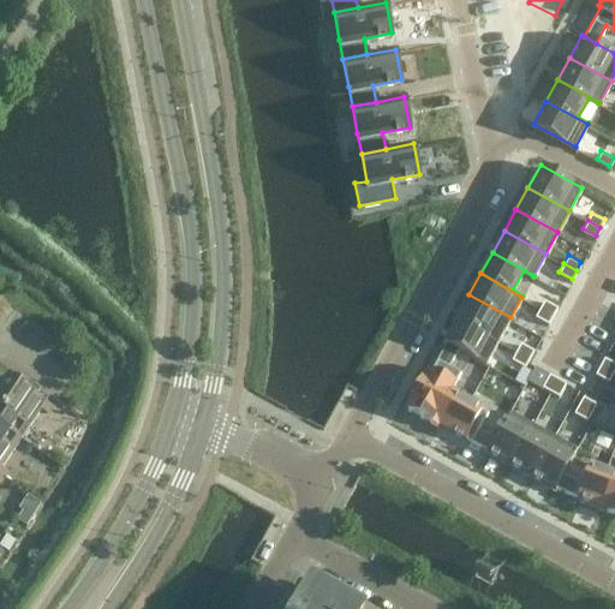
[(469,294),(457,316),(499,339),(511,317),(469,294)]
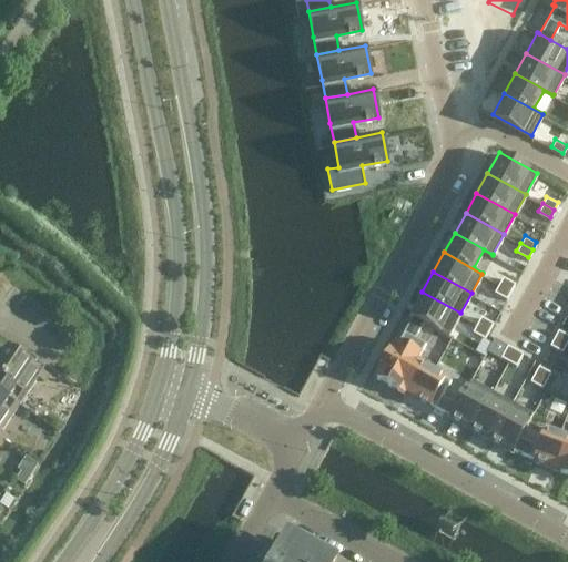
[(503,275),(498,283),(510,289),(515,282),(503,275)]
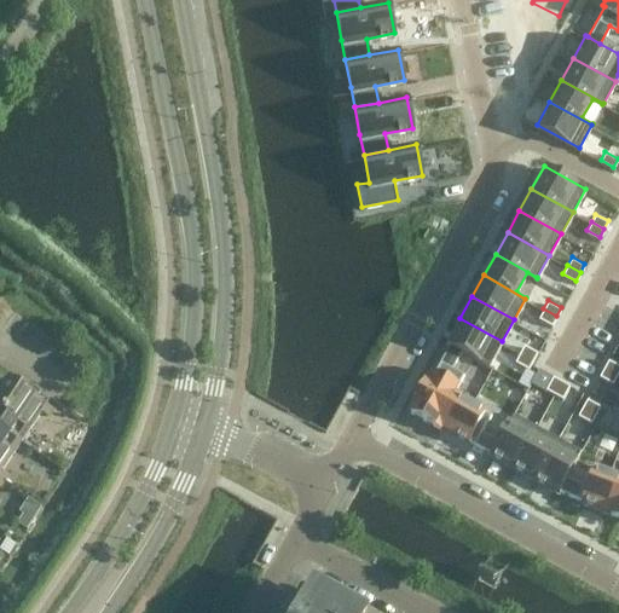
[(543,308),(539,317),(551,324),(556,316),(543,308)]
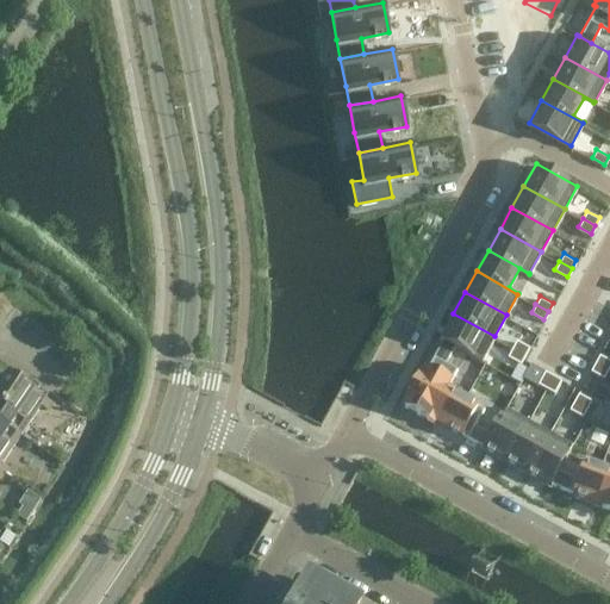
[(453,313),(441,336),(443,337),(454,344),(481,359),(495,336),(453,313)]
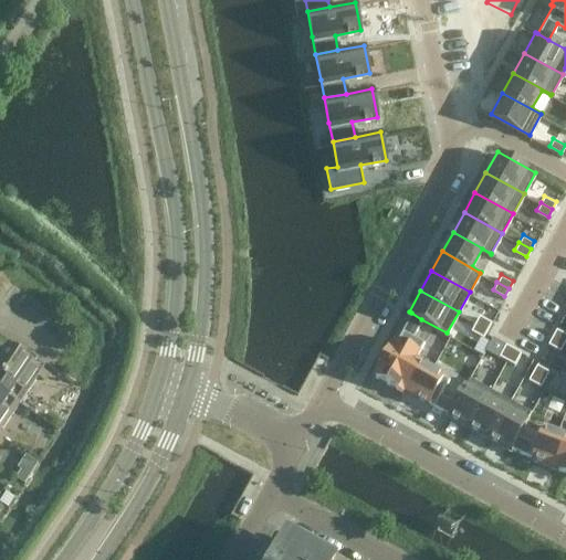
[(394,338),(375,373),(398,387),(415,358),(423,340),(413,335),(421,319),(411,313),(396,339),(394,338)]
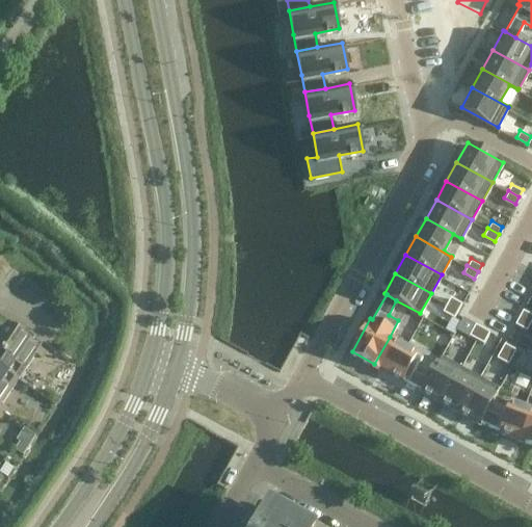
[(450,295),(447,302),(457,308),(461,301),(450,295)]
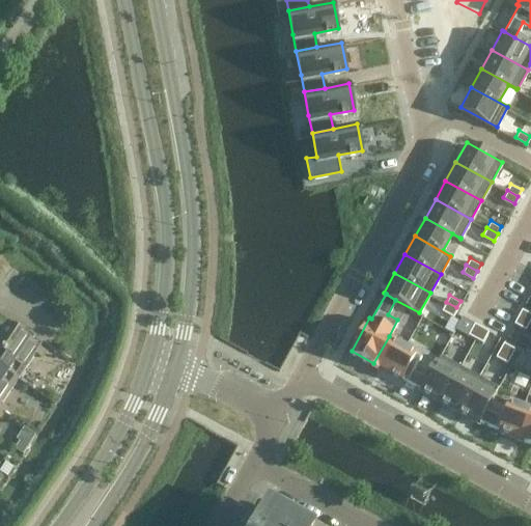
[(446,302),(442,308),(452,314),(456,307),(446,302)]
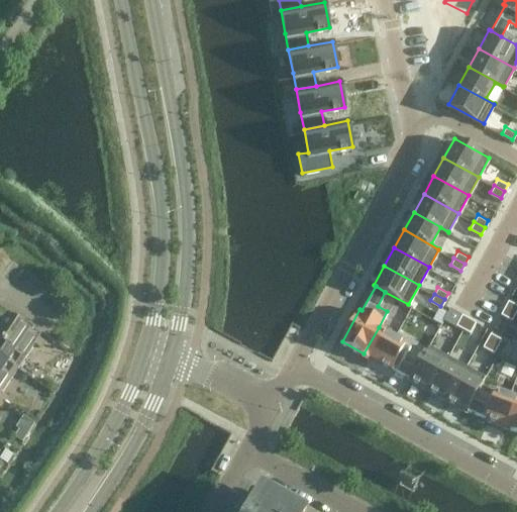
[(516,303),(508,299),(504,305),(515,311),(516,307),(516,303)]
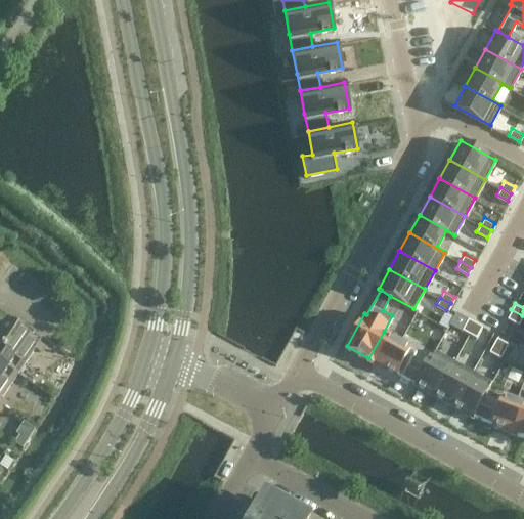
[(511,309),(508,316),(518,322),(522,315),(511,309)]
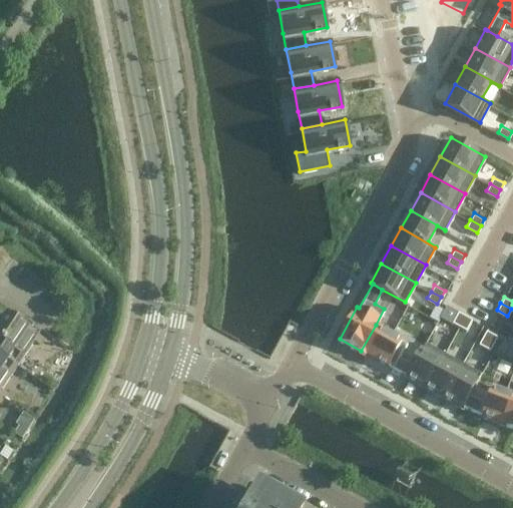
[(458,311),(452,321),(459,325),(465,314),(458,311)]
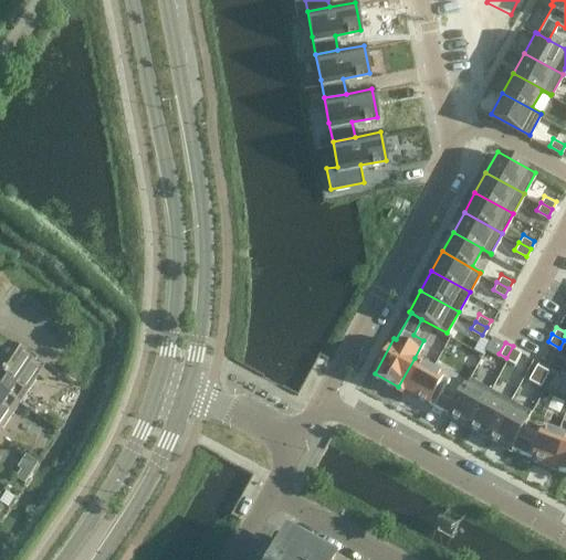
[(0,384),(19,399),(37,372),(44,377),(48,371),(7,344),(0,352),(0,384)]
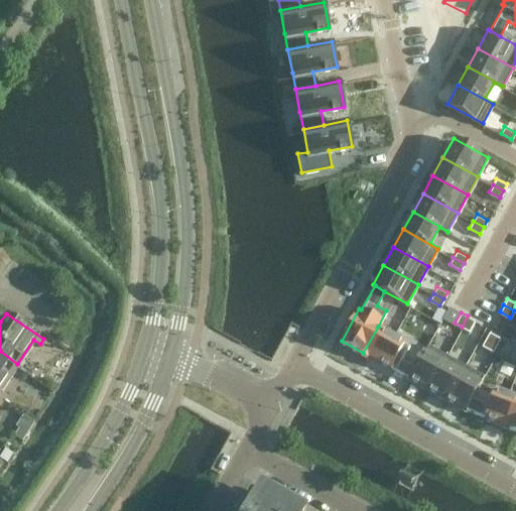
[(468,315),(462,327),(469,331),(475,320),(468,315)]
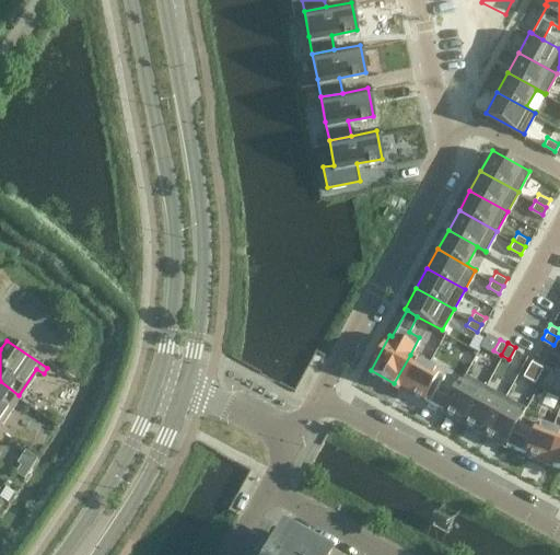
[(410,355),(394,383),(422,399),(423,396),(445,408),(451,397),(435,390),(444,373),(410,355)]
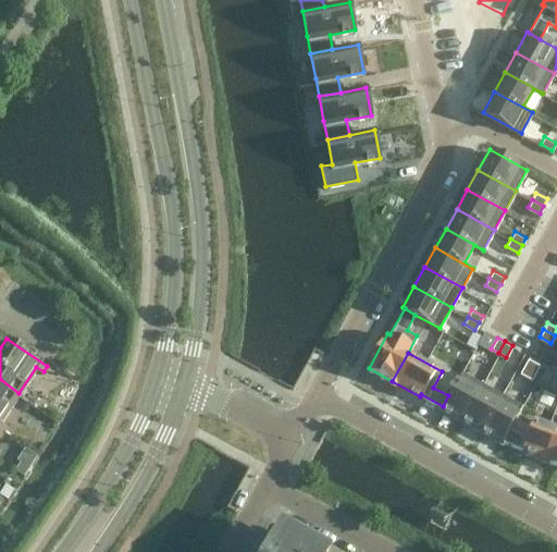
[(528,357),(524,365),(535,371),(540,364),(528,357)]
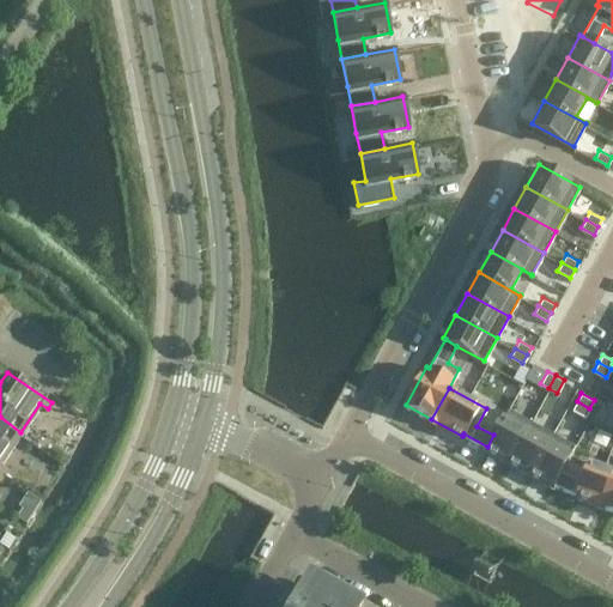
[(577,401),(572,408),(584,416),(589,408),(577,401)]
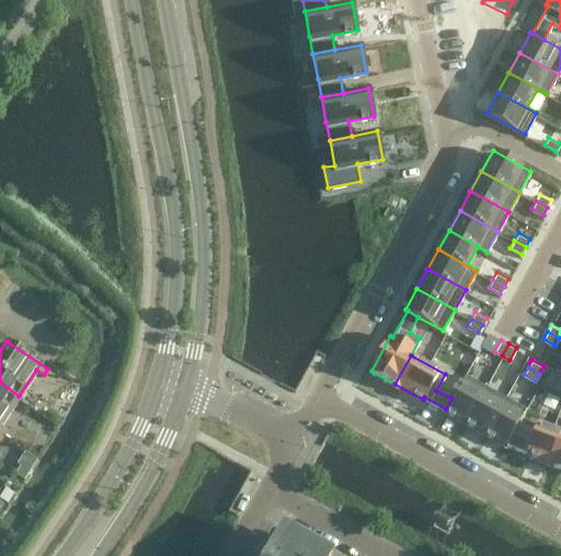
[(446,409),(445,411),(465,422),(485,385),(466,373),(451,398),(446,409)]
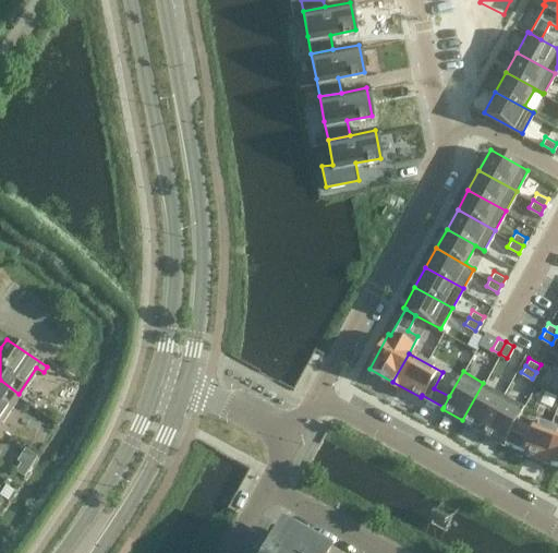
[(0,427),(3,429),(8,423),(1,419),(19,394),(0,380),(0,427)]
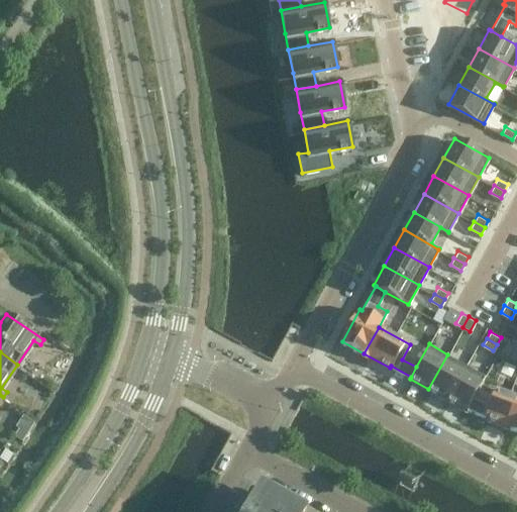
[(447,354),(428,389),(446,399),(466,364),(447,354)]
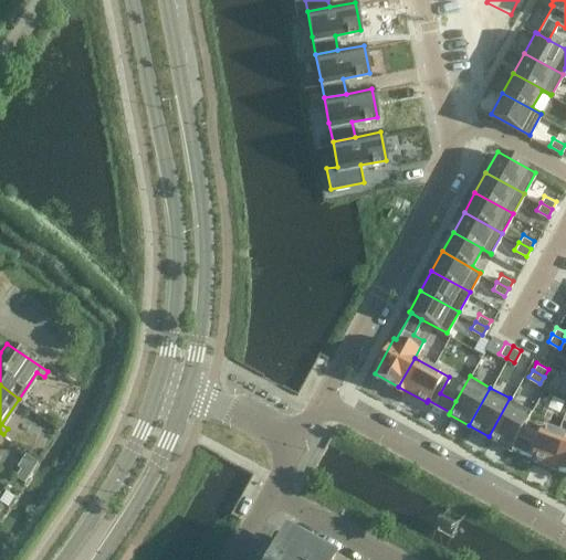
[(510,398),(489,436),(510,447),(511,446),(516,435),(531,410),(510,398)]
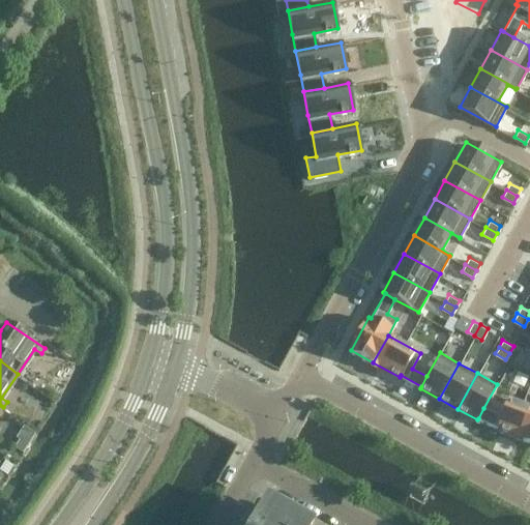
[(483,408),(478,418),(499,427),(499,429),(527,439),(529,432),(529,407),(504,398),(498,413),(483,408)]
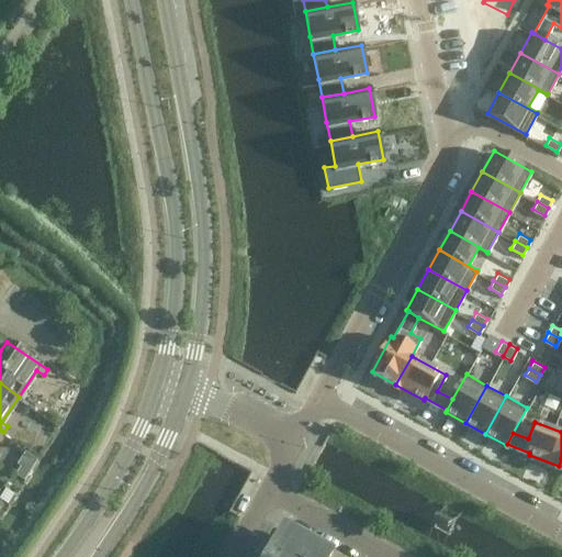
[(327,556),(292,537),(287,548),(278,544),(270,556),(327,556)]
